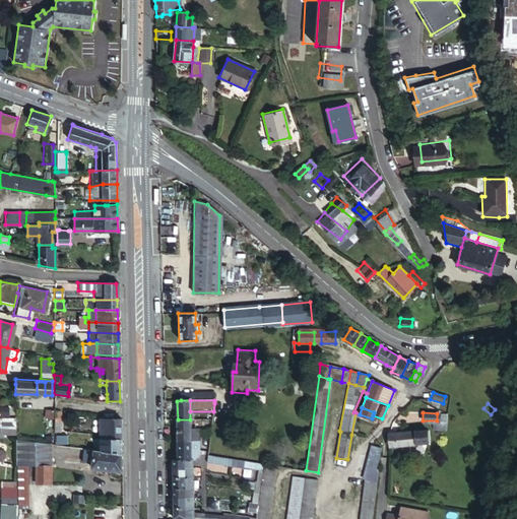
[(0,427),(15,427),(15,418),(0,417),(0,427)]
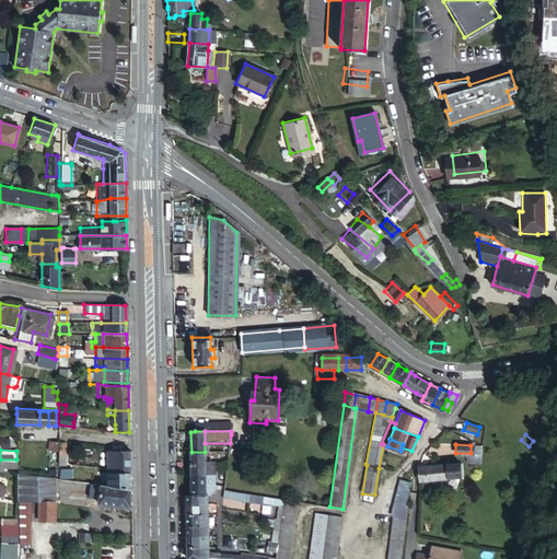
[(106,452),(106,473),(129,474),(129,452),(106,452)]
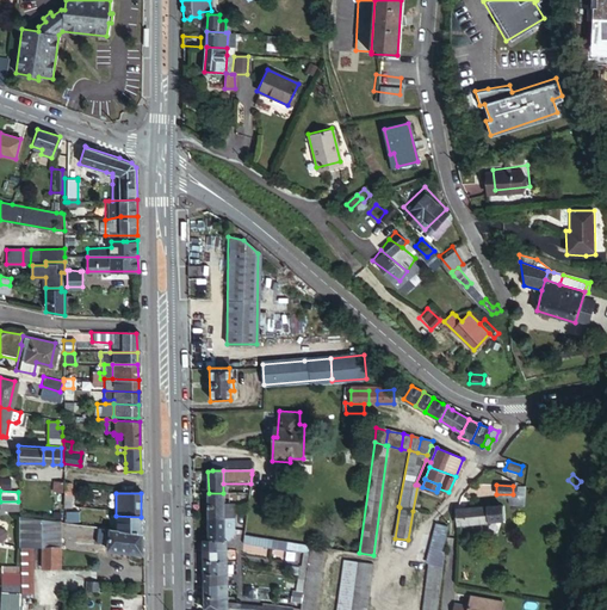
[(223,493),(209,493),(209,519),(223,519),(223,518),(223,509),(223,504),(223,493)]
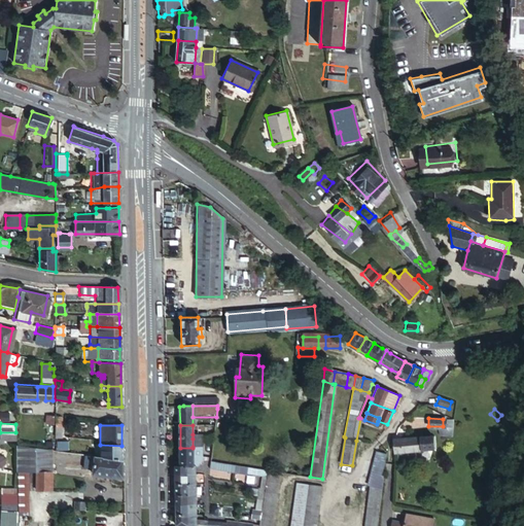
[(403,437),(404,450),(433,448),(432,434),(403,437)]
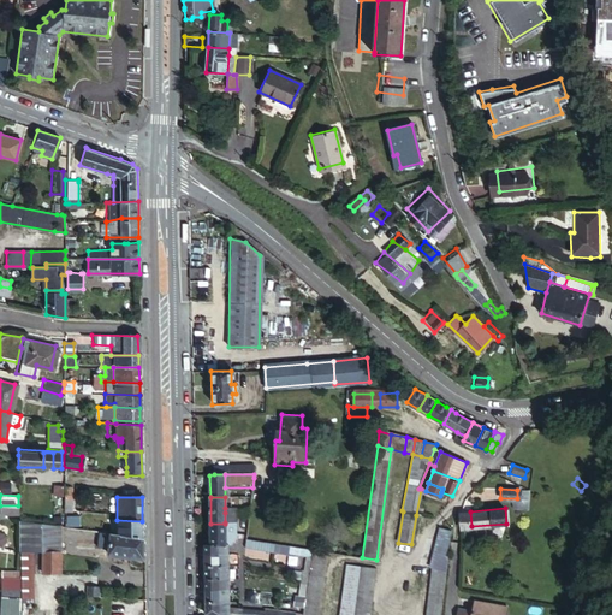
[(470,512),(459,513),(462,527),(471,526),(470,512)]
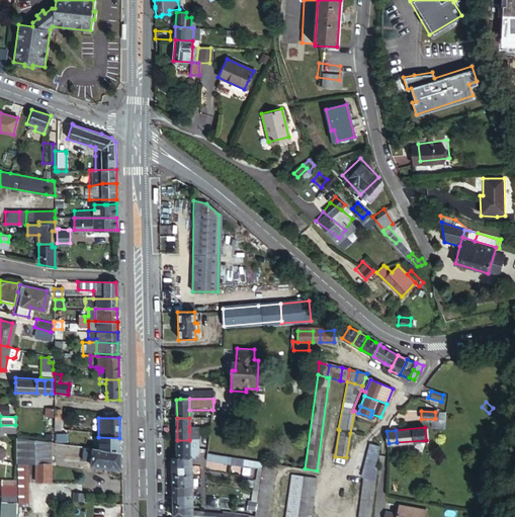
[(98,449),(120,452),(119,438),(98,437),(98,449)]
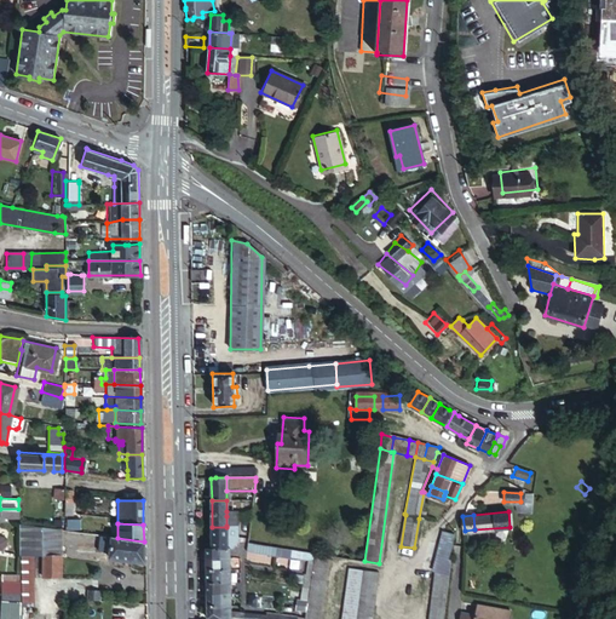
[(226,540),(236,540),(236,525),(226,526),(226,527),(226,540)]
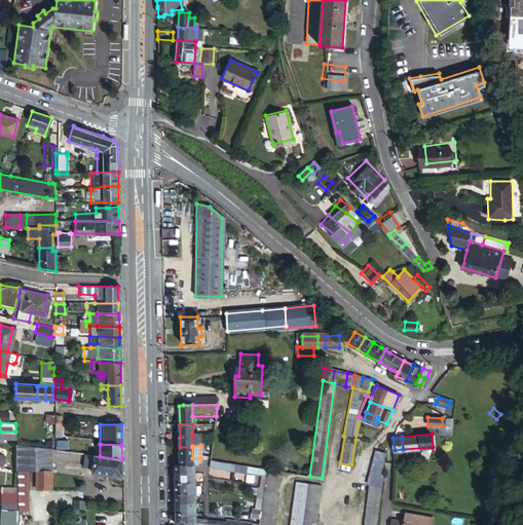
[(15,470),(15,524),(24,524),(25,471),(34,471),(34,489),(50,489),(50,477),(49,450),(15,446),(15,470)]
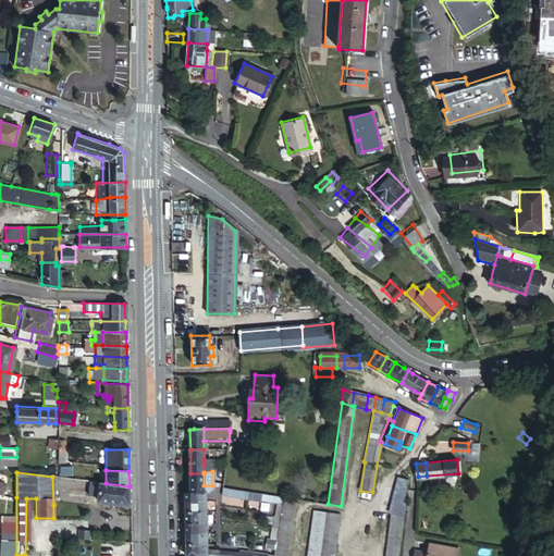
[(204,491),(204,485),(204,473),(191,473),(191,492),(204,491)]
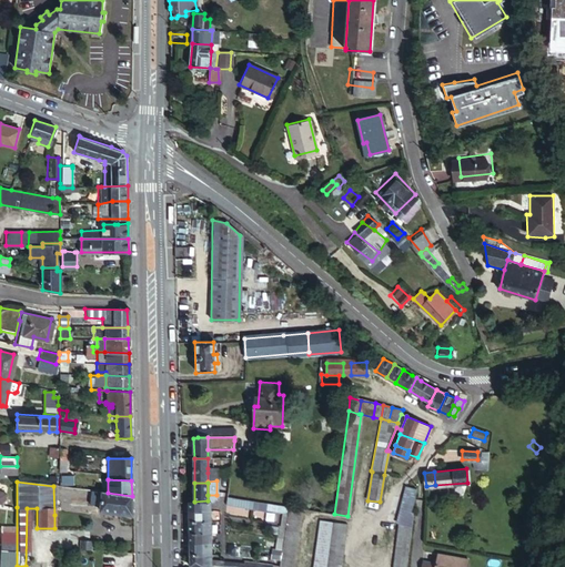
[(53,486),(54,515),(81,515),(81,513),(97,513),(98,512),(110,513),(115,513),(132,515),(132,496),(108,493),(53,486)]
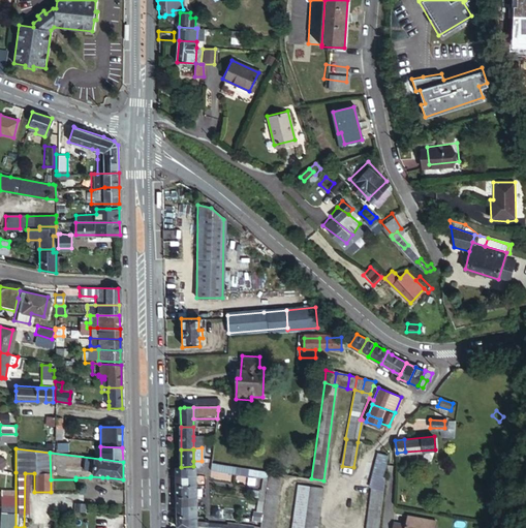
[(297,485),(290,527),(378,527),(384,477),(382,476),(387,457),(377,454),(370,487),(371,488),(365,527),(316,527),(322,488),(297,485)]
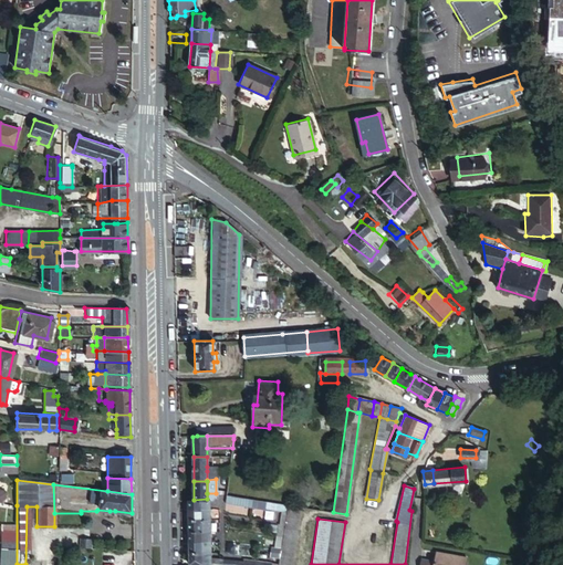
[(227,502),(251,505),(252,499),(226,494),(225,502),(227,502)]
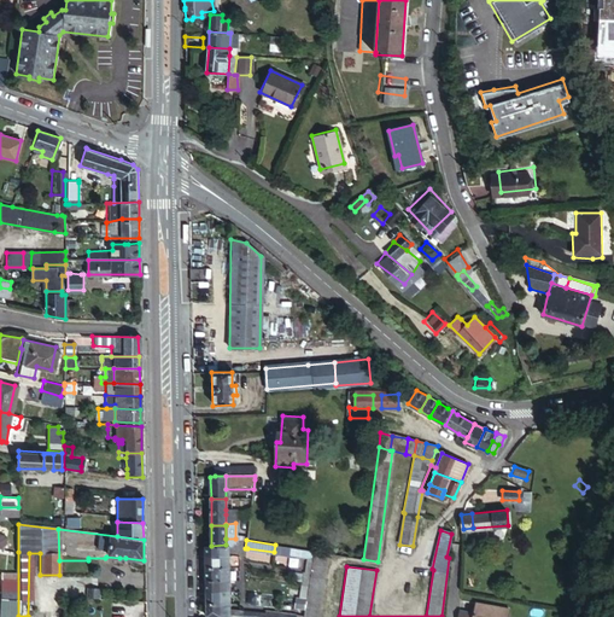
[(228,556),(228,546),(226,545),(211,546),(205,546),(205,548),(205,557),(228,556)]
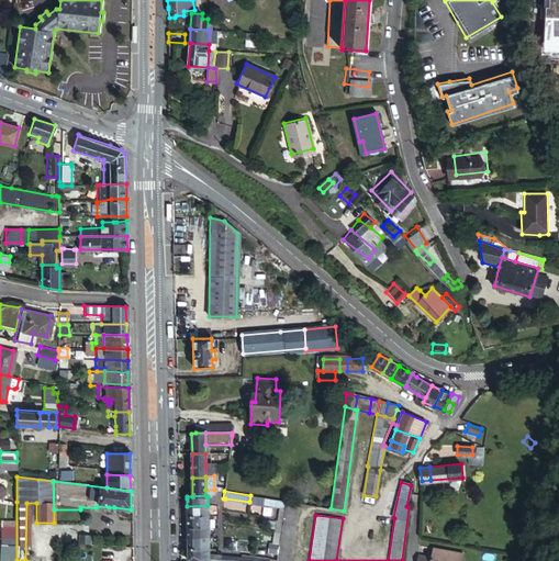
[(249,502),(263,504),(264,497),(250,495),(249,502)]
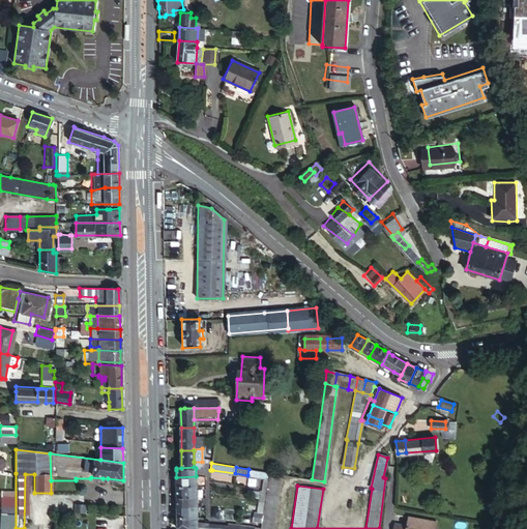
[(260,477),(261,475),(261,471),(249,469),(247,475),(260,477)]
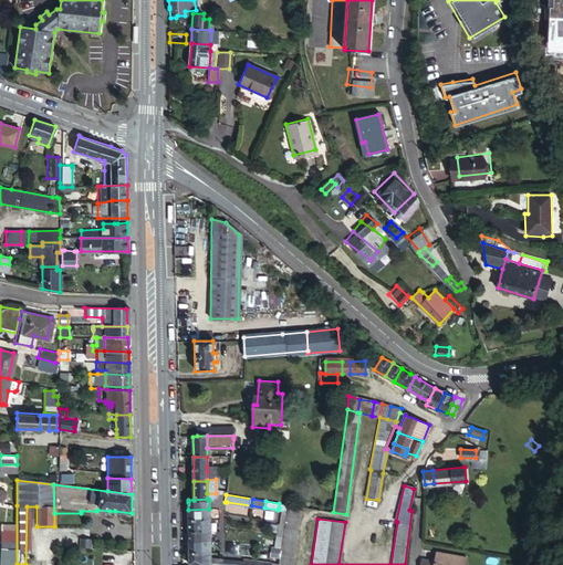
[(291,564),(300,506),(287,504),(283,524),(281,537),(280,548),(278,558),(278,563),(277,564),(291,564)]
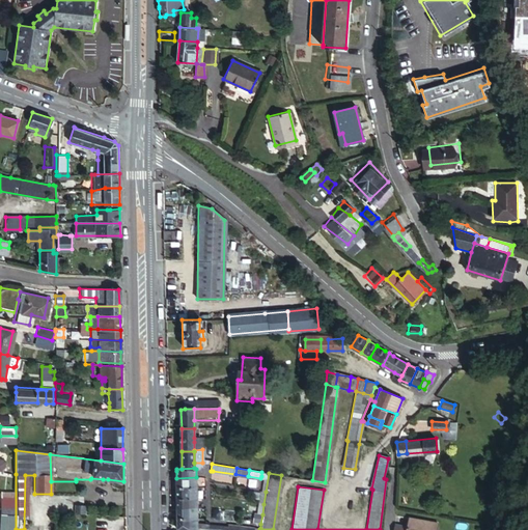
[(196,477),(176,478),(176,479),(177,489),(196,489),(196,477)]
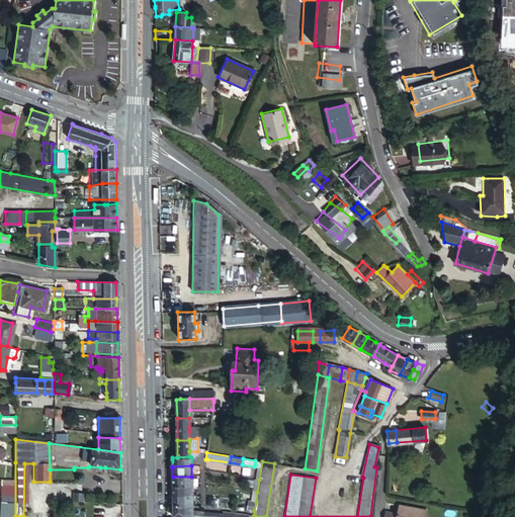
[(173,487),(192,487),(191,477),(173,477),(173,487)]
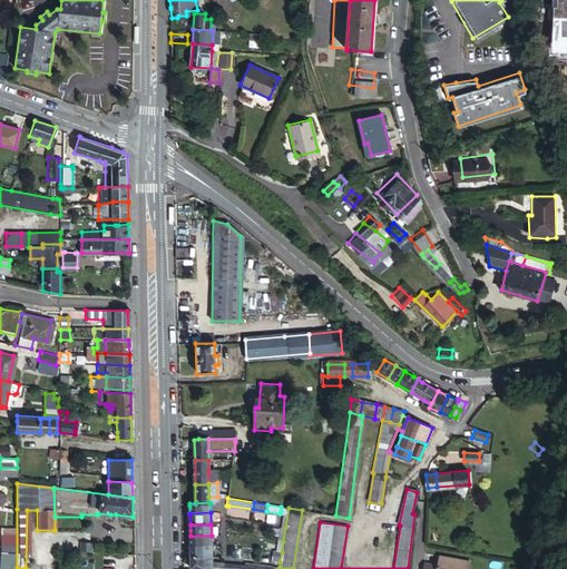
[(0,542),(16,543),(16,528),(0,528),(0,542)]
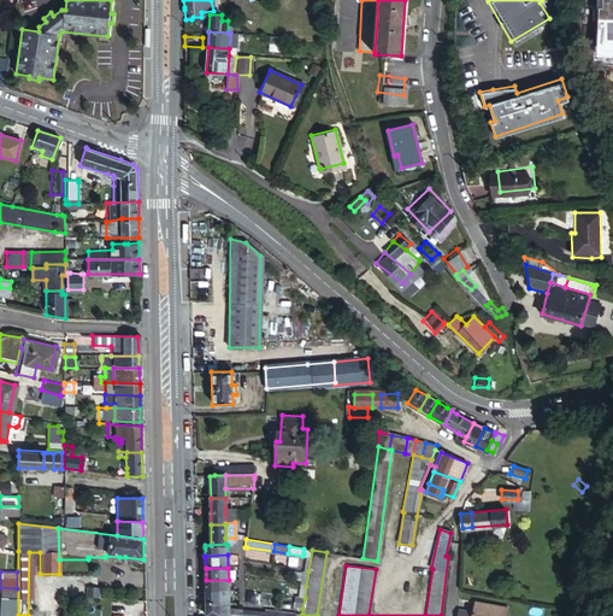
[(206,580),(207,592),(228,591),(229,580),(206,580)]
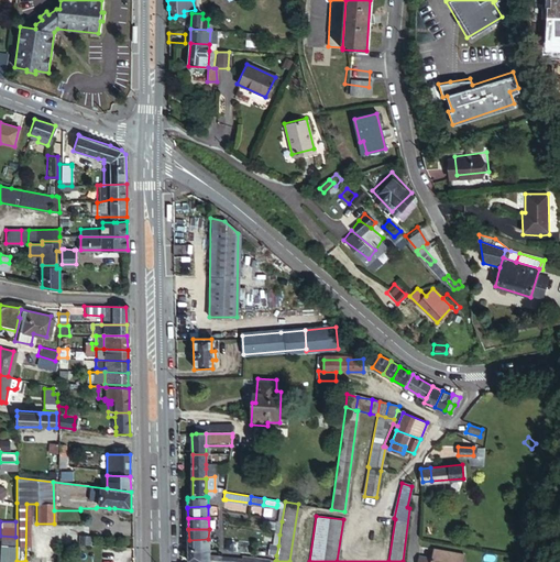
[(15,537),(0,536),(0,544),(17,546),(17,537),(15,537)]
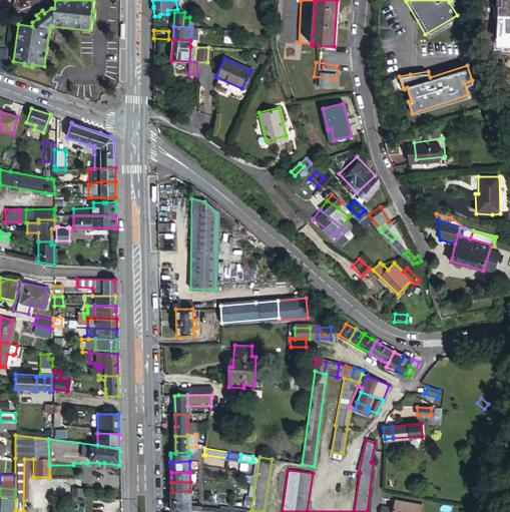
[(172,492),(172,503),(190,502),(189,491),(172,492)]
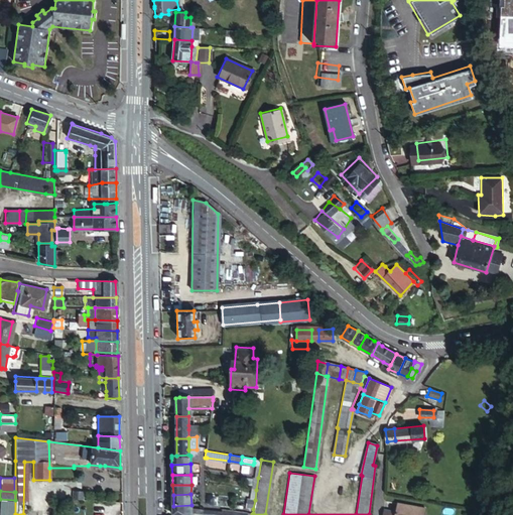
[(216,500),(217,496),(209,495),(208,505),(216,505),(216,500)]
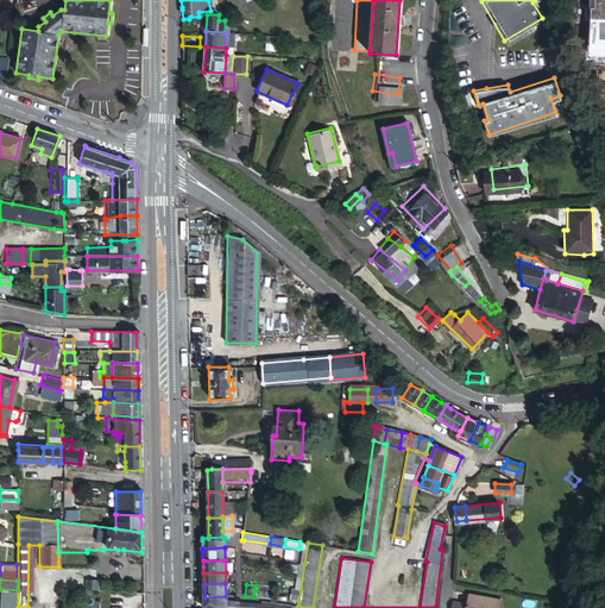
[(18,607),(18,590),(0,589),(0,607),(18,607)]
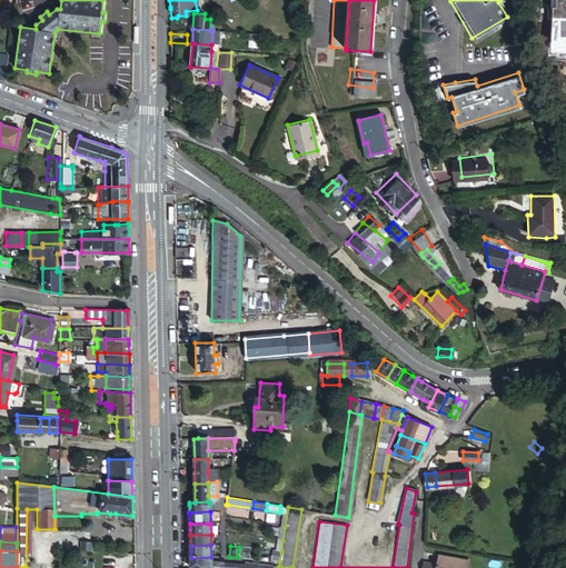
[(483,564),(485,556),(474,554),(473,561),(483,564)]
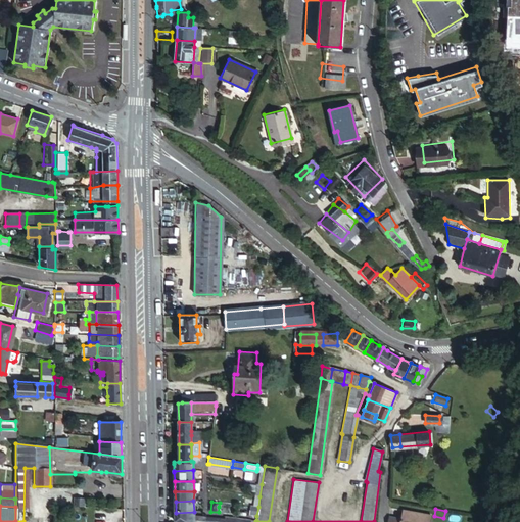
[(403,510),(399,521),(428,521),(430,515),(403,510)]
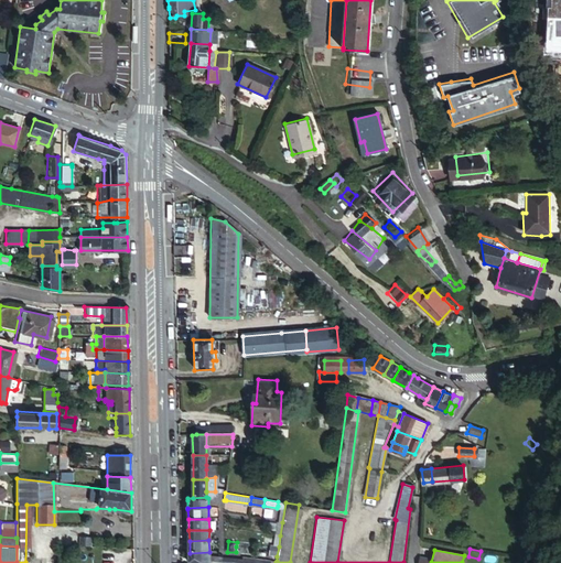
[(209,562),(209,558),(209,552),(190,553),(190,562),(209,562)]
